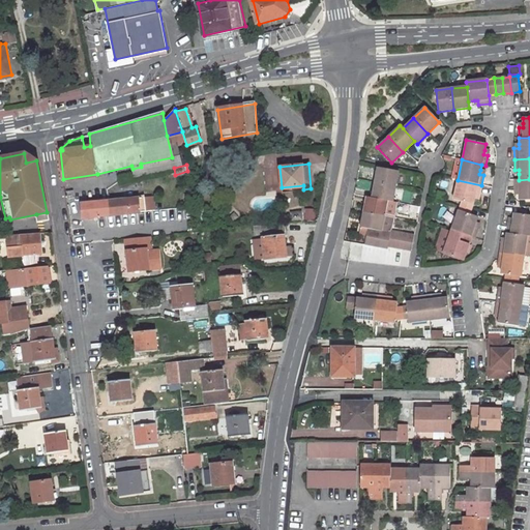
[(377,168),(374,183),(395,187),(398,172),(377,168)]
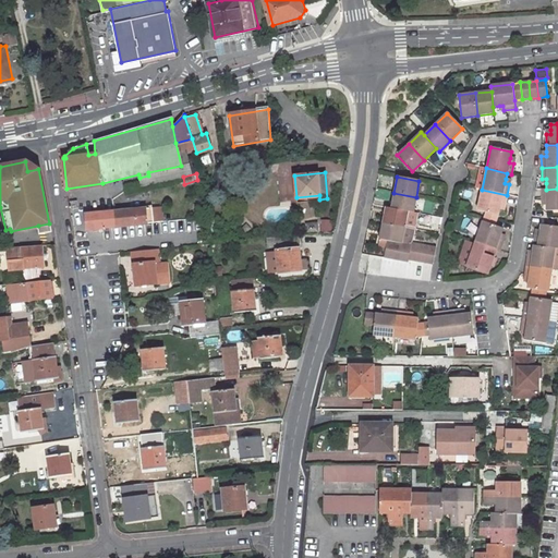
[(557,189),(546,190),(542,190),(542,201),(546,201),(546,205),(546,210),(557,210),(557,189)]
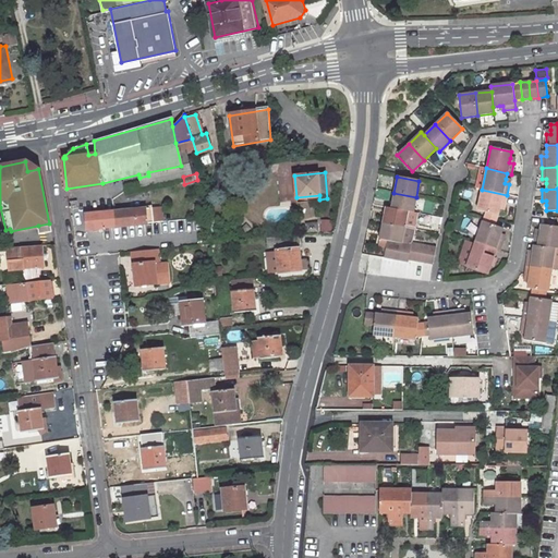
[(482,190),(477,211),(485,213),(497,216),(498,209),(499,206),(504,206),(507,195),(482,190)]
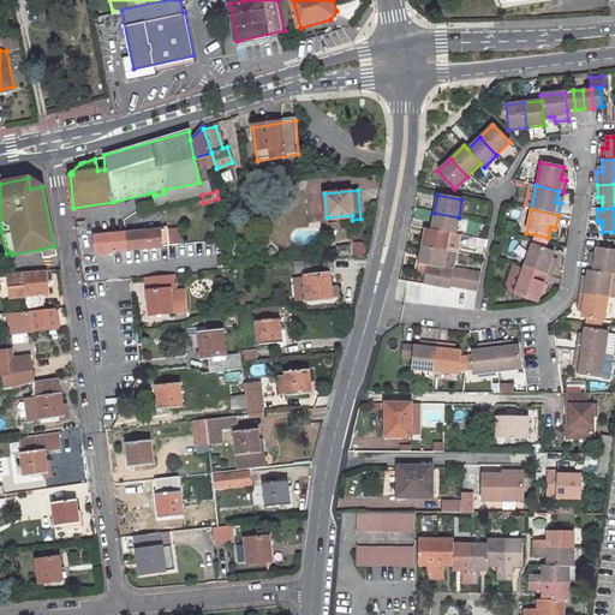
[(434,213),(431,230),(455,234),(459,218),(434,213)]
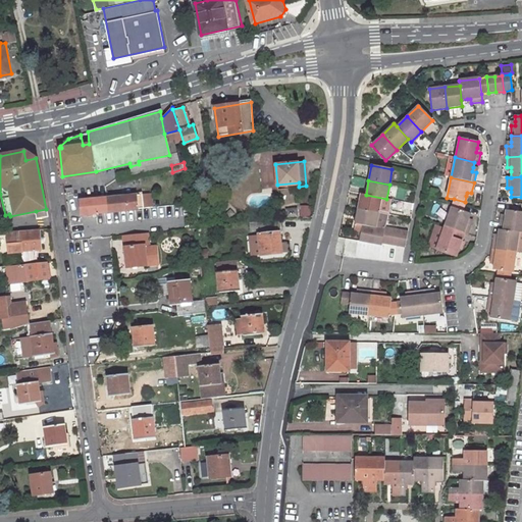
[(143,208),(152,207),(150,193),(120,196),(108,197),(109,211),(114,211),(131,209),(143,208)]
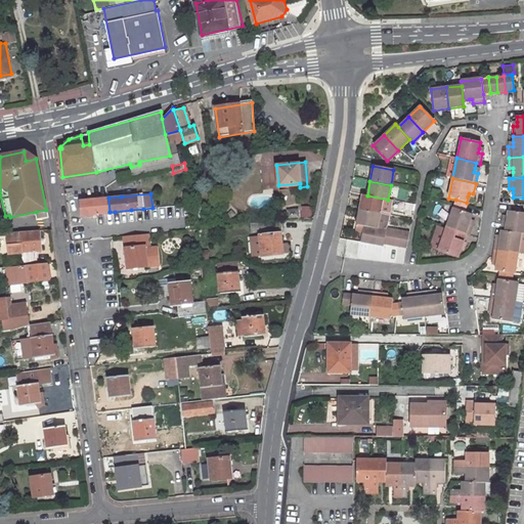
[(361,194),(358,210),(380,214),(388,216),(391,201),(388,200),(367,195),(361,194)]
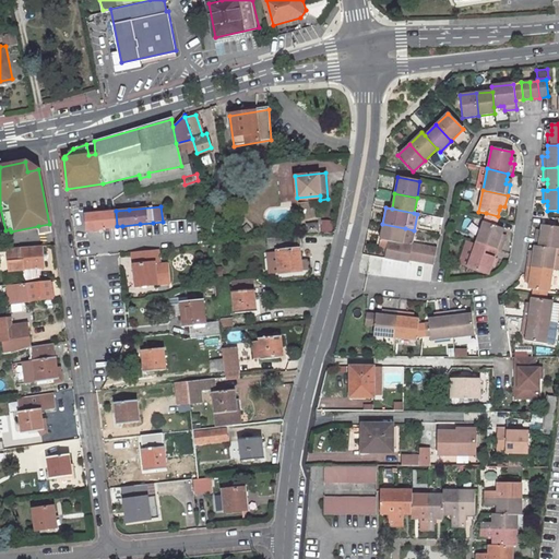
[(96,210),(85,211),(87,229),(117,226),(116,211),(96,213),(96,210)]
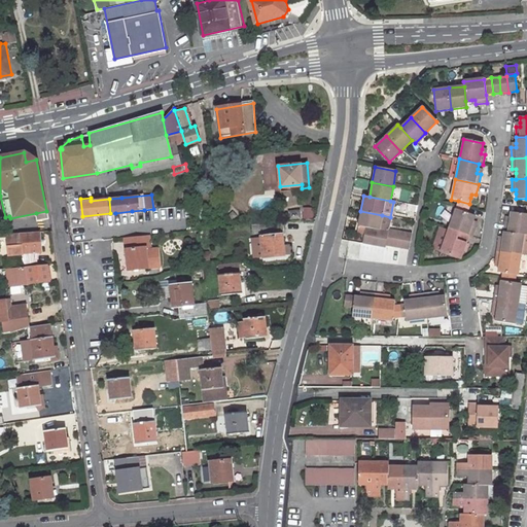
[(315,220),(315,207),(304,207),(304,220),(315,220)]
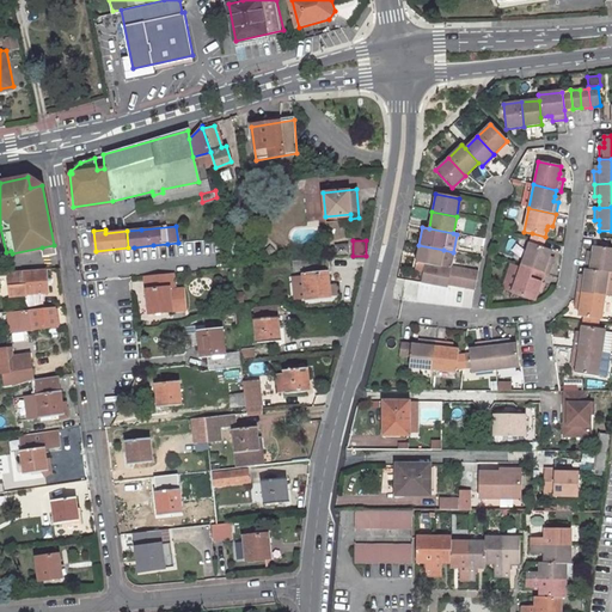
[(528,243),(520,265),(545,275),(548,275),(552,264),(548,262),(549,258),(551,251),(542,248),(528,243)]
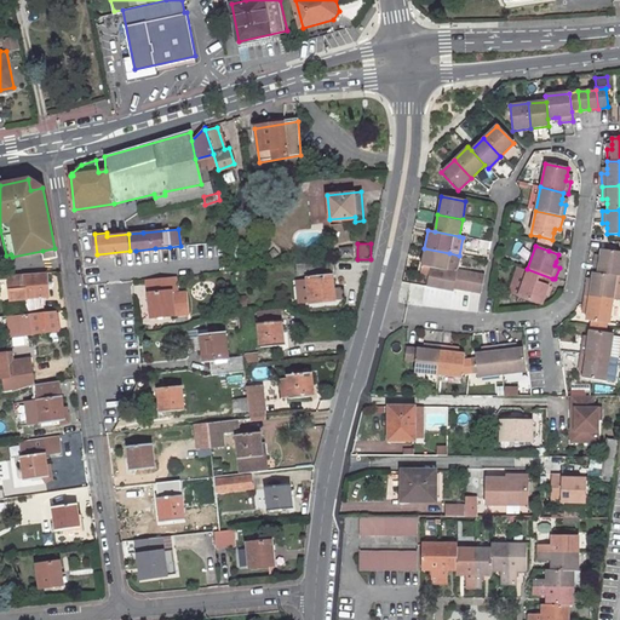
[(170,247),(155,248),(156,259),(170,258),(170,247)]
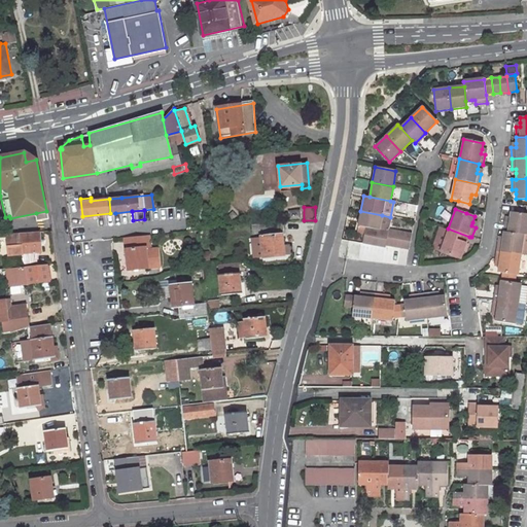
[(48,217),(46,211),(36,213),(37,220),(48,217)]
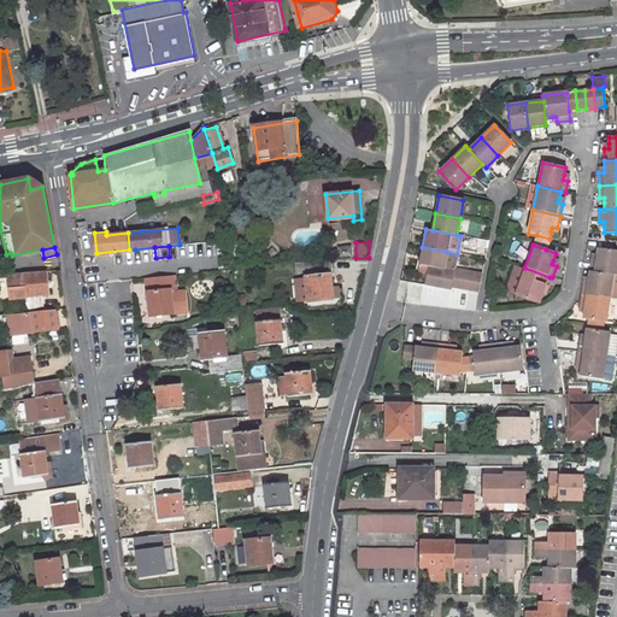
[(154,247),(135,250),(134,260),(156,258),(154,247)]
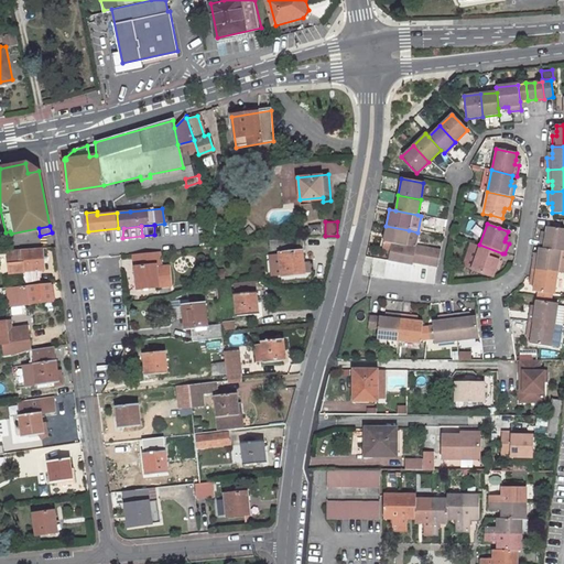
[(386,226),(383,242),(391,243),(399,246),(405,247),(409,230),(386,226)]
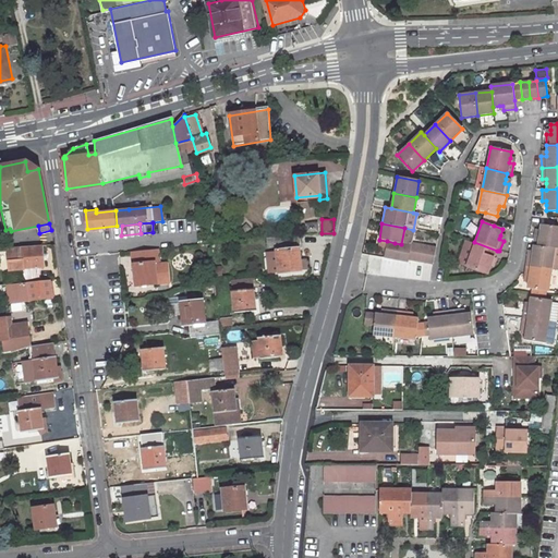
[(534,234),(533,245),(554,249),(557,249),(557,227),(541,225),(540,230),(540,235),(534,234)]
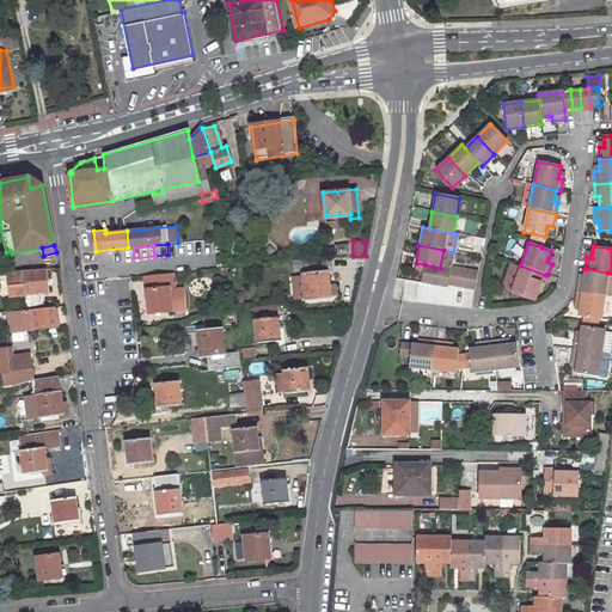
[(128,248),(96,251),(97,261),(121,257),(120,267),(132,268),(133,258),(134,248),(128,248)]
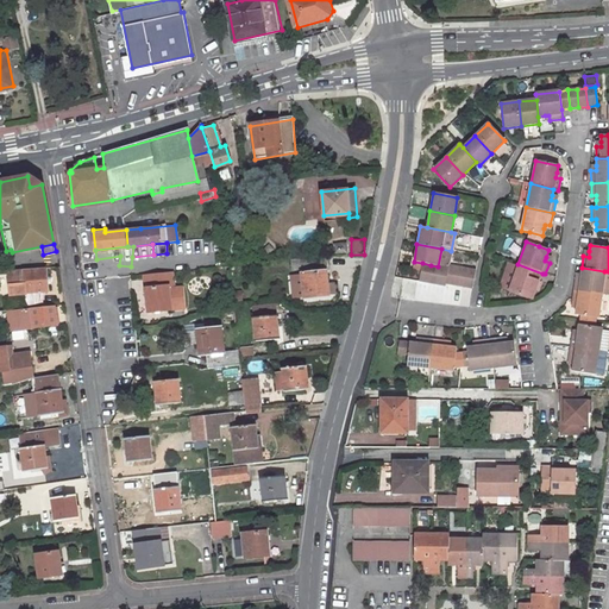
[(451,251),(441,249),(438,267),(439,267),(447,268),(451,251)]
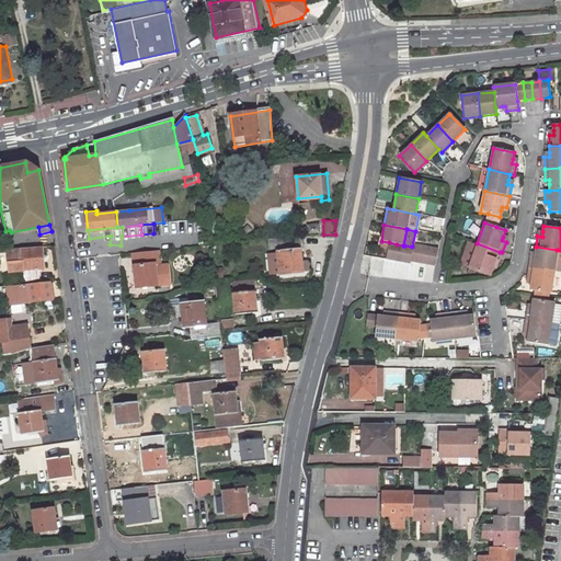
[(299,238),(277,240),(281,272),(301,271),(299,238)]
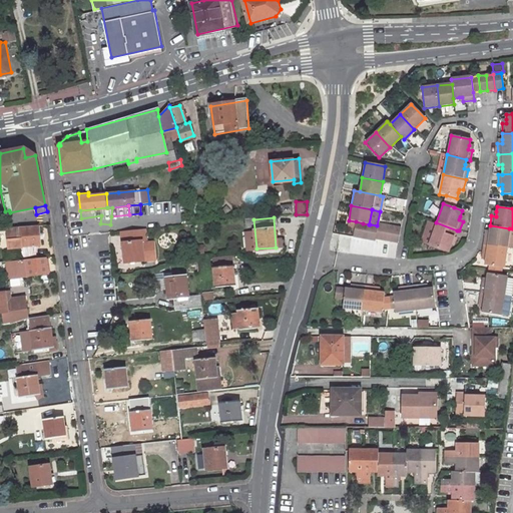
[(347,227),(354,229),(356,221),(349,220),(347,227)]
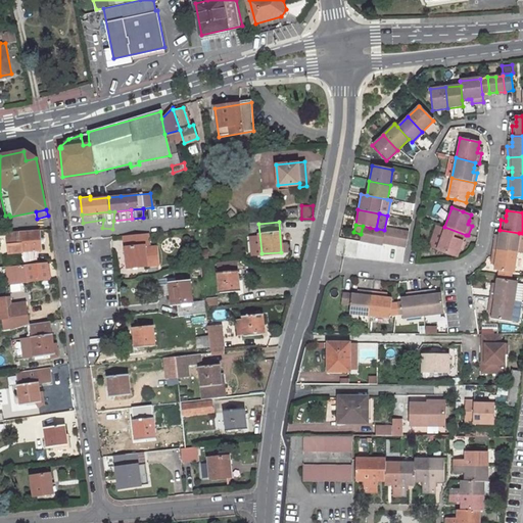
[(361,234),(360,242),(367,243),(370,228),(363,226),(361,234)]
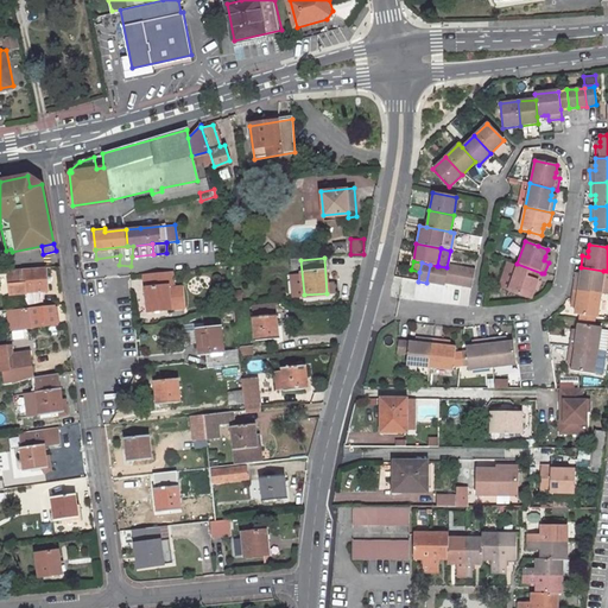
[(517,264),(507,292),(531,301),(542,273),(517,264)]
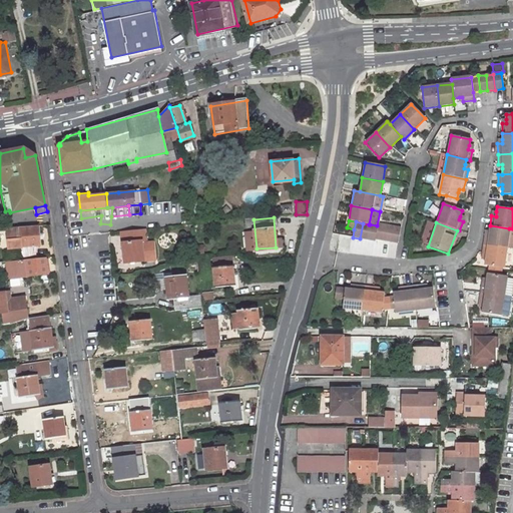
[(363,223),(360,238),(367,240),(370,224),(369,224),(363,223)]
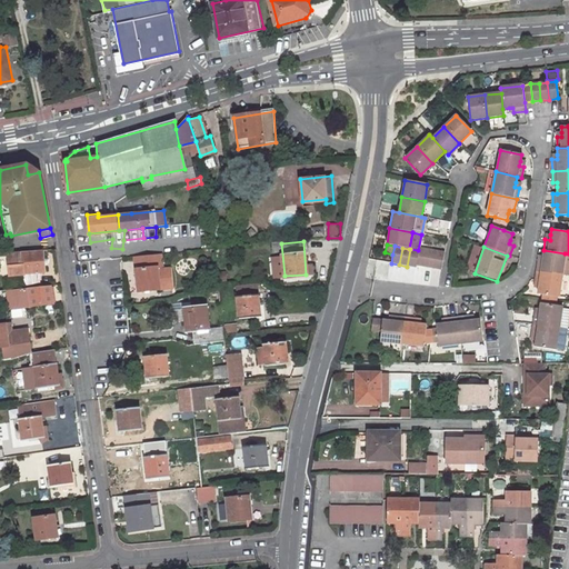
[(419,250),(416,266),(423,267),(428,249),(419,248),(419,250)]
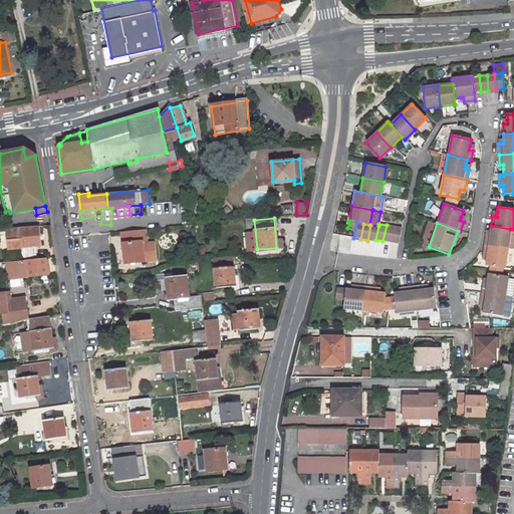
[(370,225),(367,241),(375,242),(375,240),(378,226),(377,226),(370,225)]
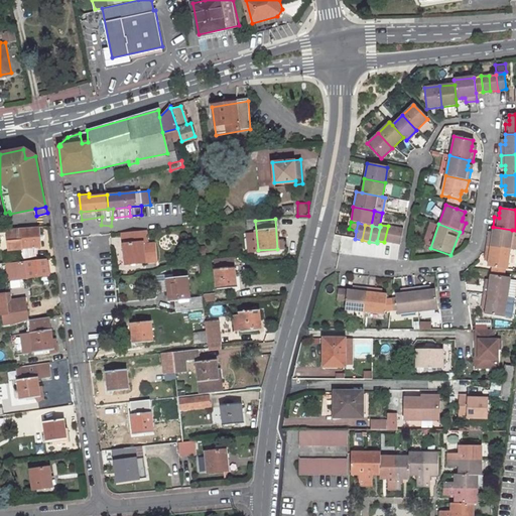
[(388,226),(384,242),(392,244),(395,228),(388,226)]
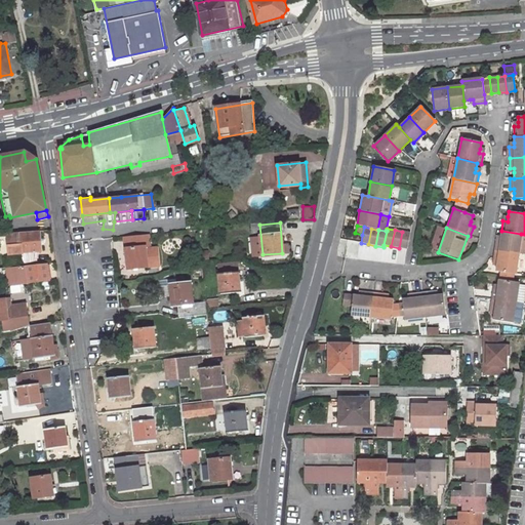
[(37,261),(36,252),(41,252),(40,231),(8,234),(8,236),(11,236),(12,247),(22,246),(22,263),(37,261)]
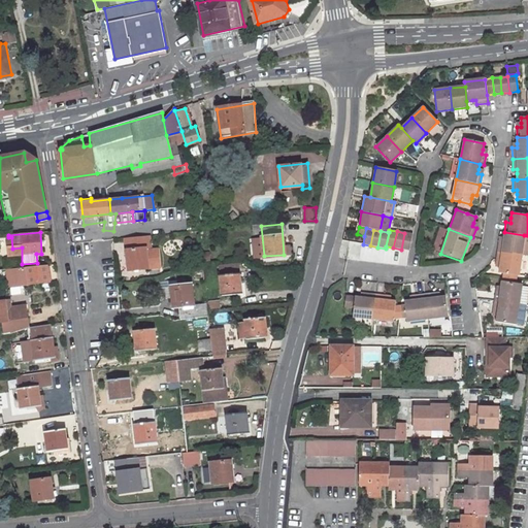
[(499,241),(497,252),(522,256),(524,235),(504,232),(503,237),(503,241),(499,241)]
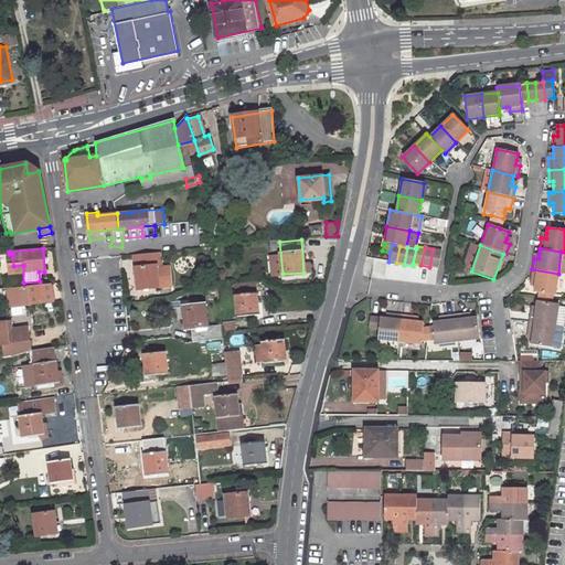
[(433,249),(429,267),(438,268),(441,251),(433,249)]
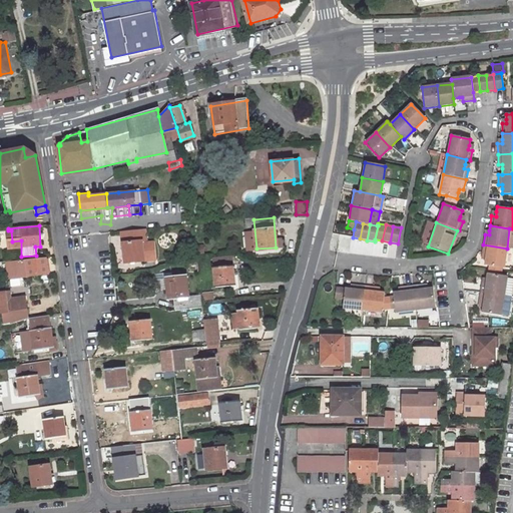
[(145,229),(121,231),(124,254),(127,253),(128,263),(155,261),(154,242),(143,244),(142,242),(146,241),(145,229)]
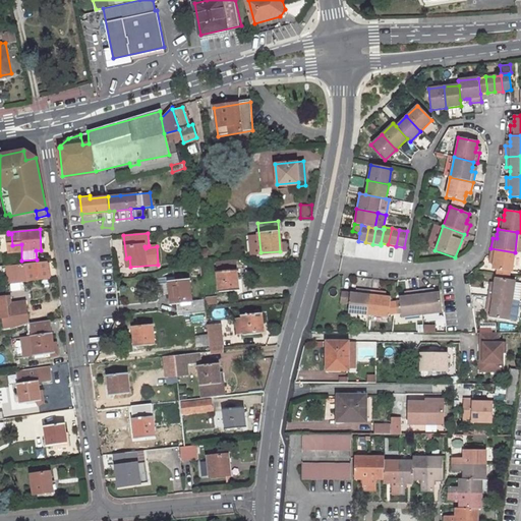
[(490,248),(489,259),(494,259),(491,270),(497,270),(510,272),(512,273),(515,252),(490,248)]
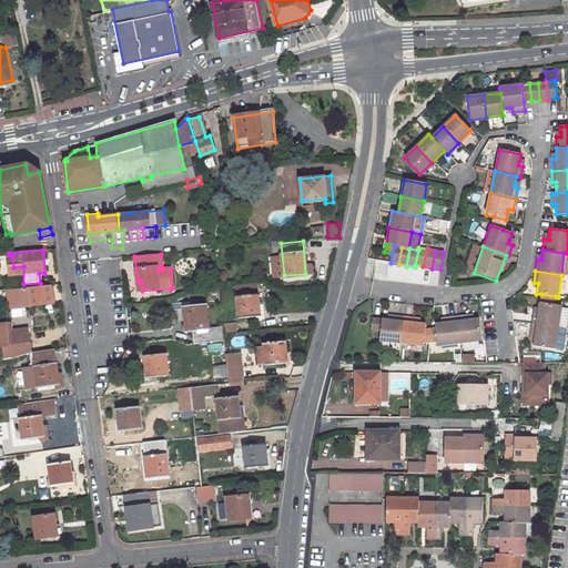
[(236,292),(235,292),(237,315),(260,313),(256,280),(235,282),(236,292)]
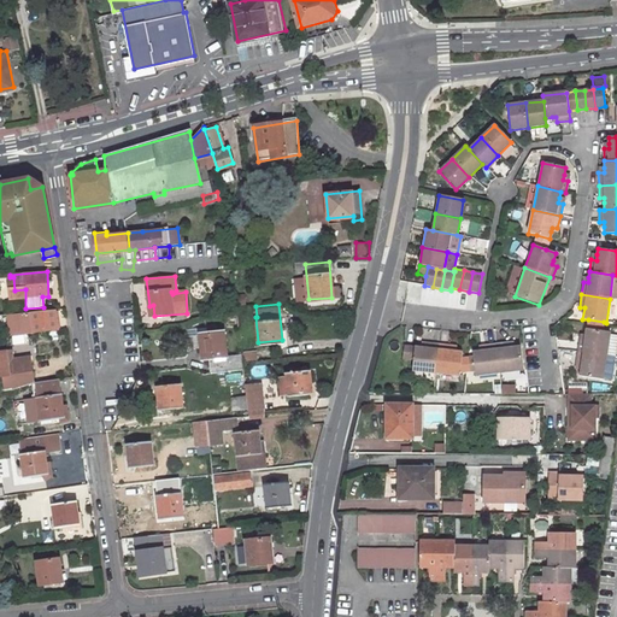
[(54,309),(22,312),(24,331),(58,329),(54,309)]
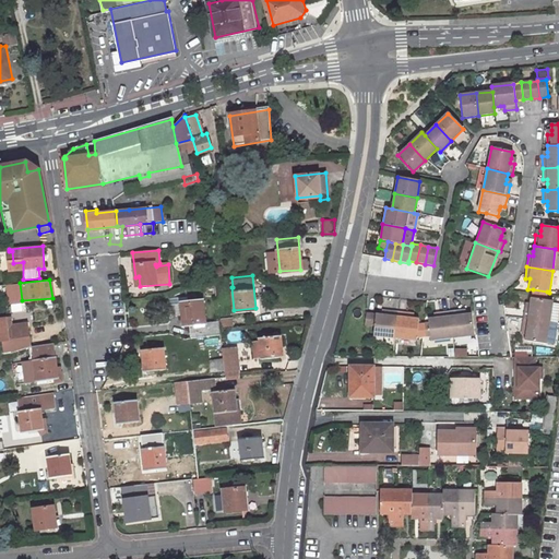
[(525,308),(523,319),(549,323),(549,322),(552,304),(552,301),(545,300),(532,298),(531,305),(530,309),(525,308)]
